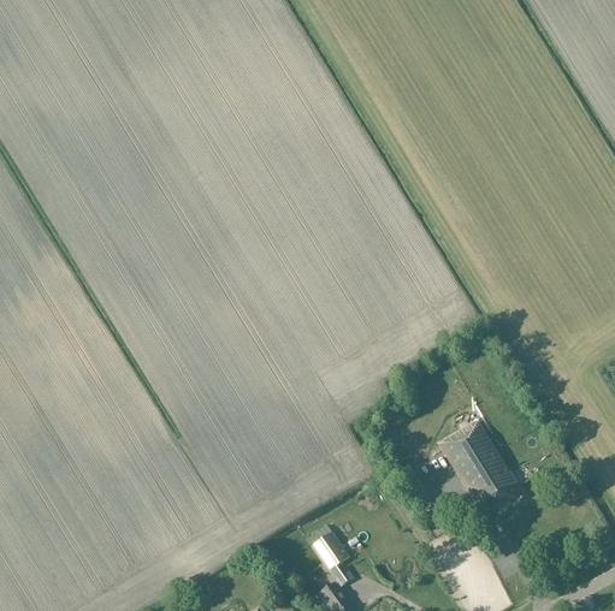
[(459,421),(462,427),(438,443),(477,504),(485,518),(522,496),(514,481),(515,481),(477,419),(475,419),(472,413),(459,421)]
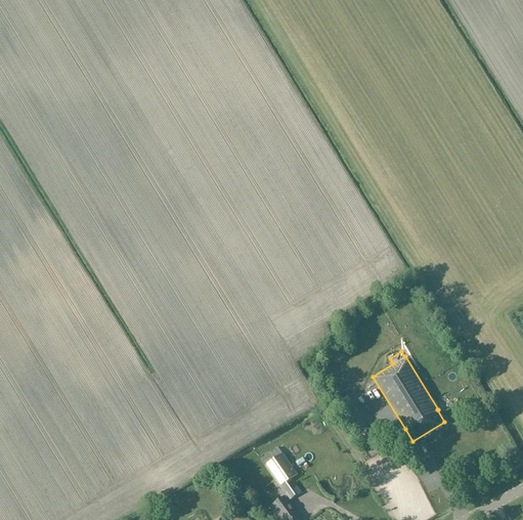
[(425,438),(429,446),(437,442),(433,434),(425,438)]
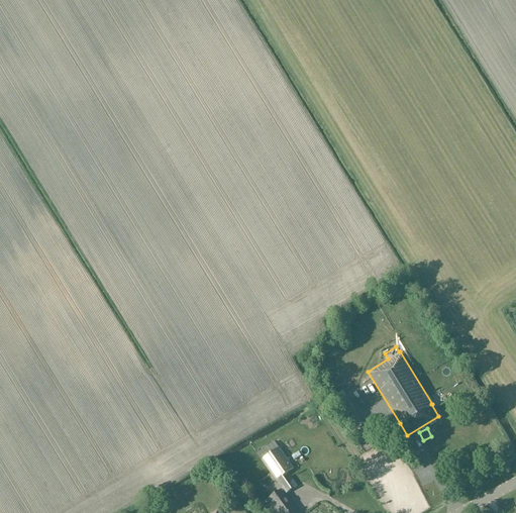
[(275,478),(281,475),(292,466),(278,445),(261,457),(275,478)]
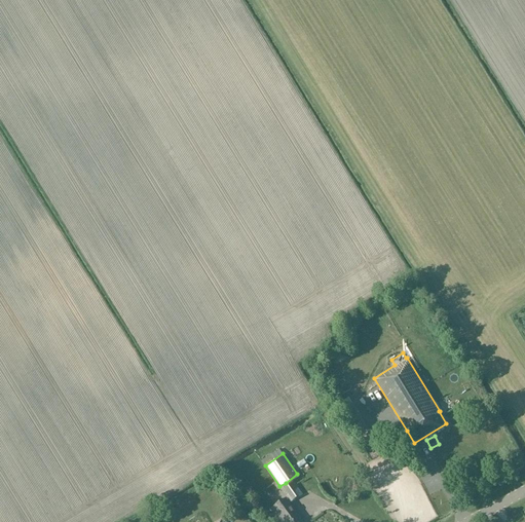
[(297,464),(305,462),(302,455),(295,457),(297,464)]
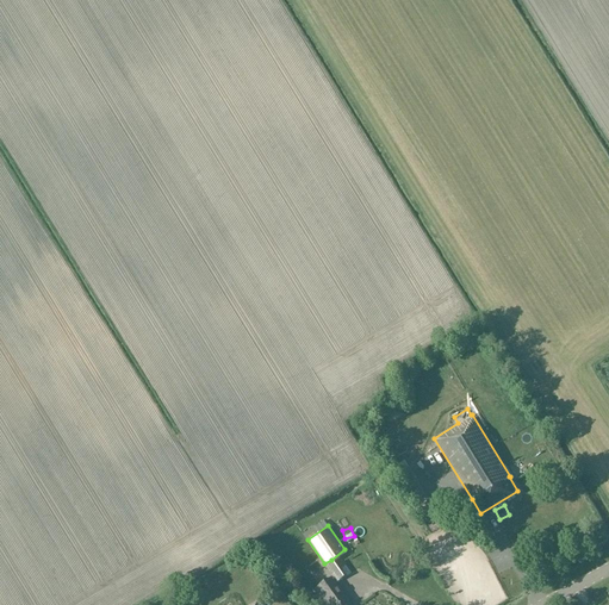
[(331,574),(322,581),(314,587),(319,596),(322,593),(330,604),(350,604),(352,604),(334,580),(343,574),(335,562),(334,563),(331,560),(324,563),(327,567),(331,574)]
